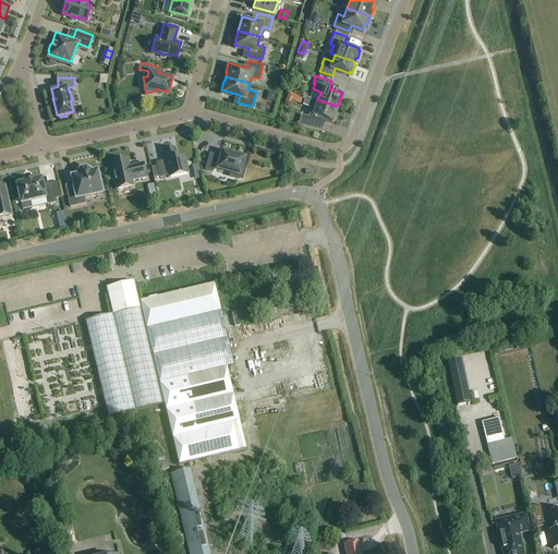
[(286,97),(292,100),(293,98),(296,99),(300,93),(289,88),(286,97)]
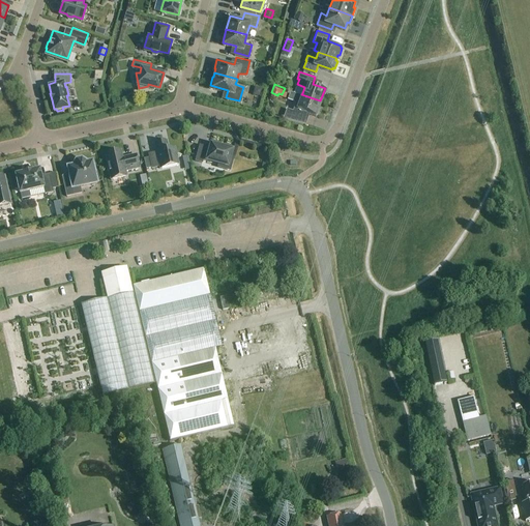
[(301,94),(302,93),(290,89),(288,95),(294,97),(296,101),(293,110),(286,107),(283,115),(302,121),(306,110),(316,114),(320,100),(301,94)]
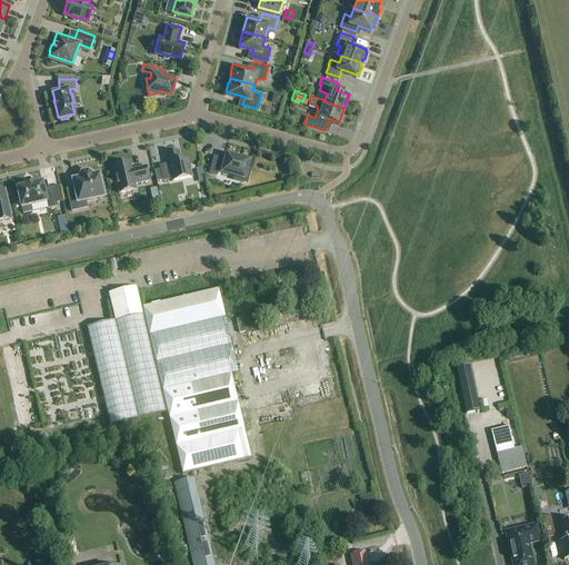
[(159,162),(162,177),(171,176),(172,178),(191,174),(188,156),(180,157),(178,148),(166,151),(168,160),(159,162)]
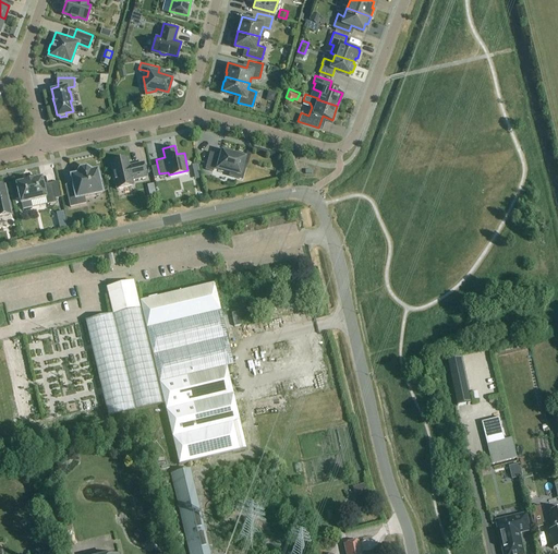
[(230,170),(230,172),(242,176),(245,164),(242,163),(244,155),(235,153),(237,152),(221,147),(219,153),(210,151),(206,166),(213,168),(214,165),(230,170)]
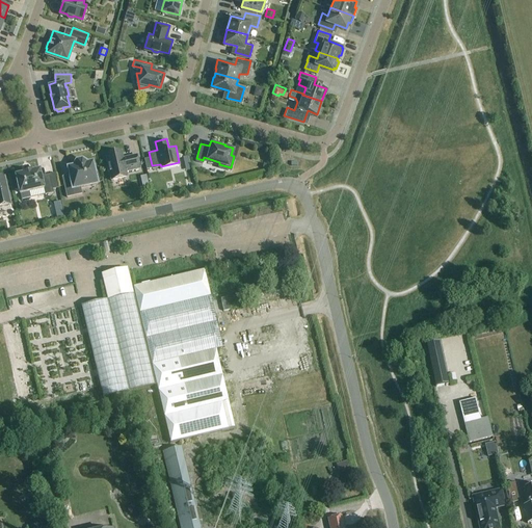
[(108,162),(106,164),(107,168),(109,169),(111,177),(127,174),(126,168),(139,165),(136,153),(123,156),(122,149),(106,153),(108,162)]
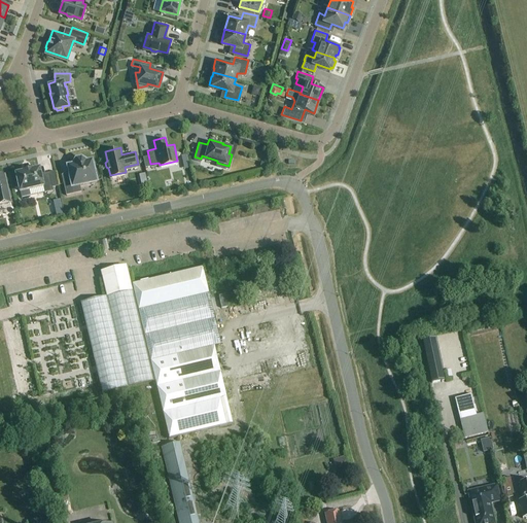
[(68,164),(68,168),(70,174),(63,176),(66,193),(80,189),(79,182),(96,179),(92,159),(85,161),(84,159),(81,157),(76,158),(74,162),(74,163),(68,164)]
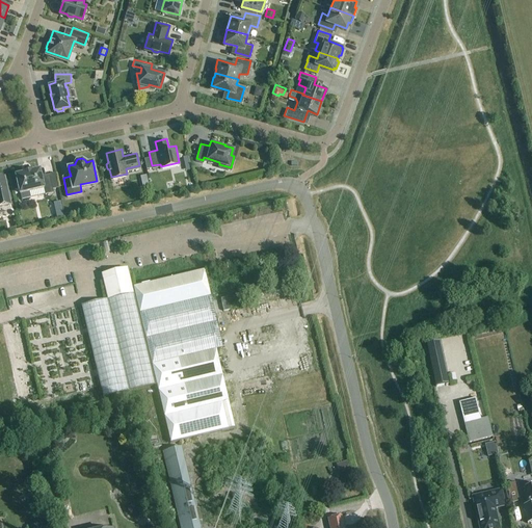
[(53,190),(50,174),(42,176),(40,167),(31,169),(24,170),(16,173),(20,191),(21,198),(30,195),(45,191),(53,190)]
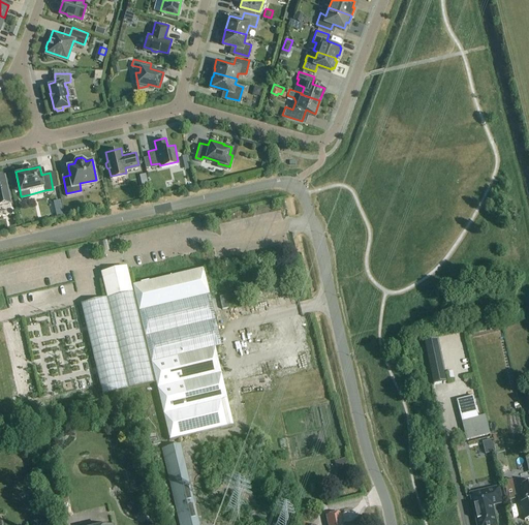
[(0,203),(10,201),(9,196),(11,195),(9,189),(7,189),(4,175),(0,175),(0,203)]
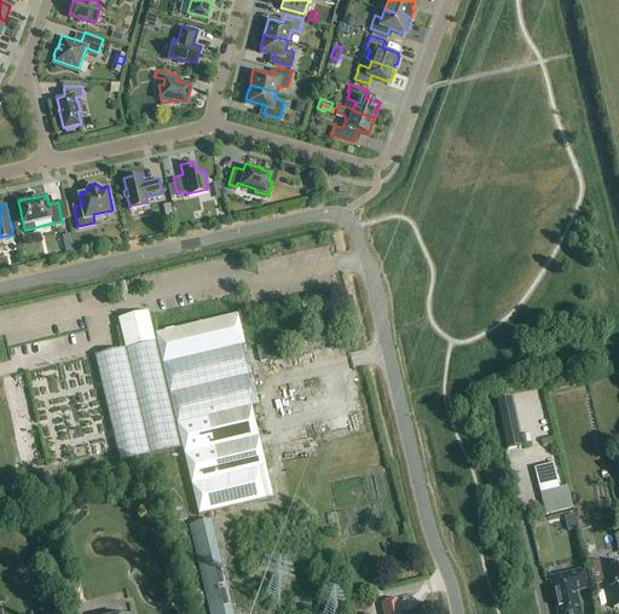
[(259,401),(238,311),(154,330),(150,316),(119,323),(125,346),(94,353),(120,458),(183,444),(198,511),(266,496),(273,493),(266,464),(252,404),(259,401)]
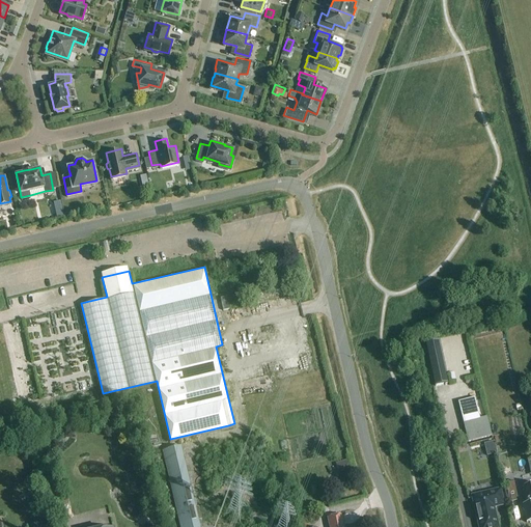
[(226,294),(220,295),(223,307),(229,306),(226,294)]
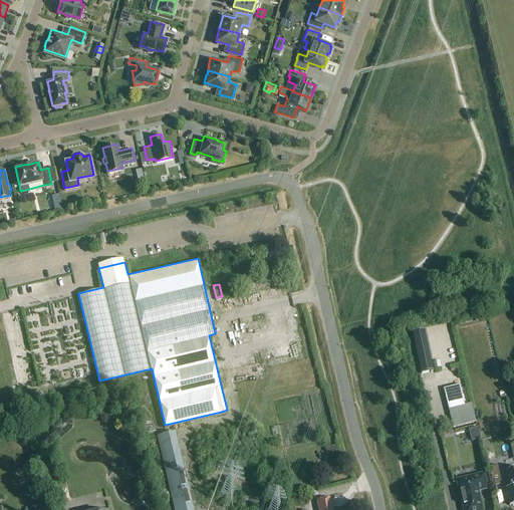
[(28,315),(49,309),(46,299),(25,305),(28,315)]
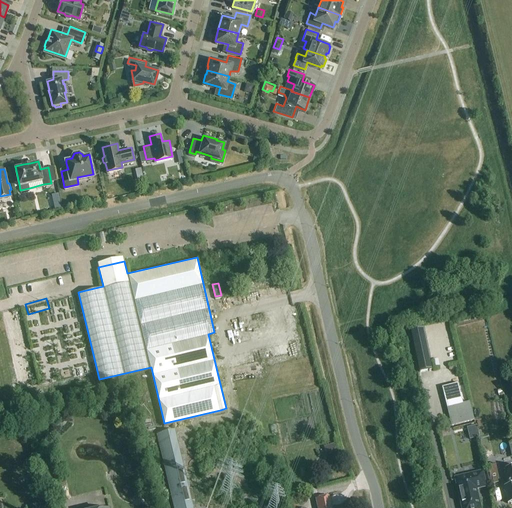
[(419,369),(431,367),(422,326),(410,328),(419,369)]
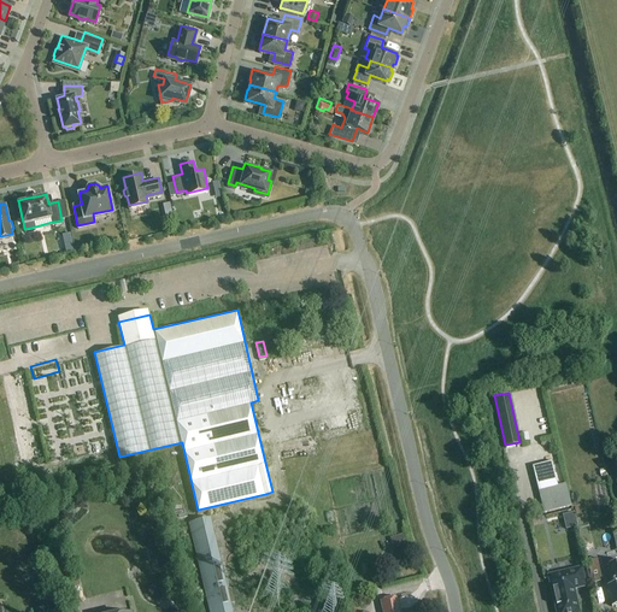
[(566,483),(539,489),(544,510),(571,502),(566,483)]
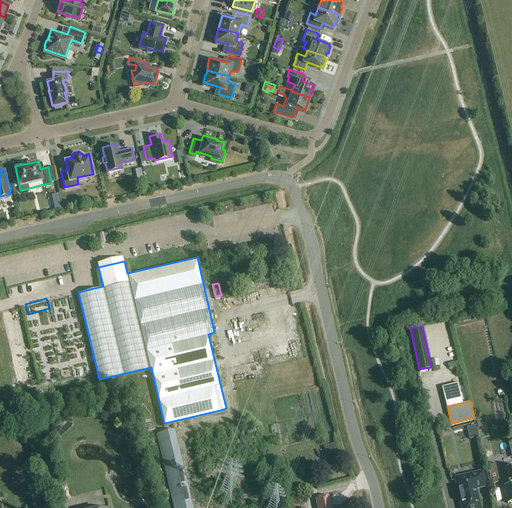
[(478,420),(469,422),(470,433),(480,431),(478,420)]
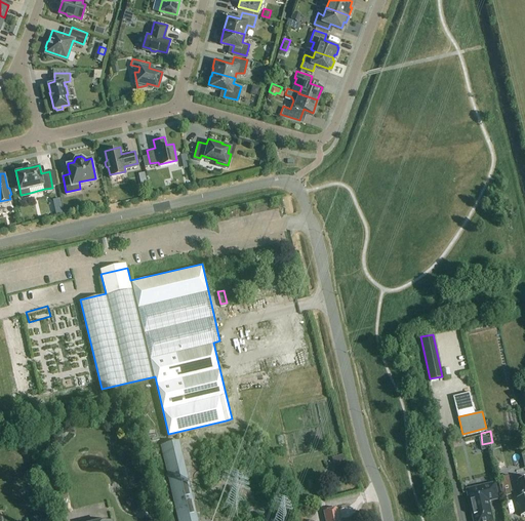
[(201,520),(196,497),(193,498),(178,438),(160,442),(162,450),(178,520),(201,520)]
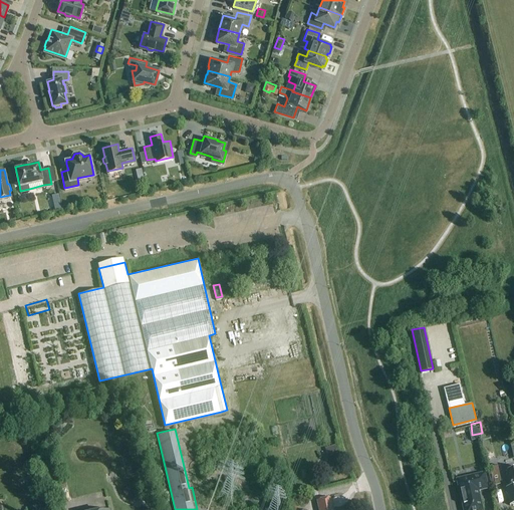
[(338,453),(334,443),(326,446),(329,456),(338,453)]
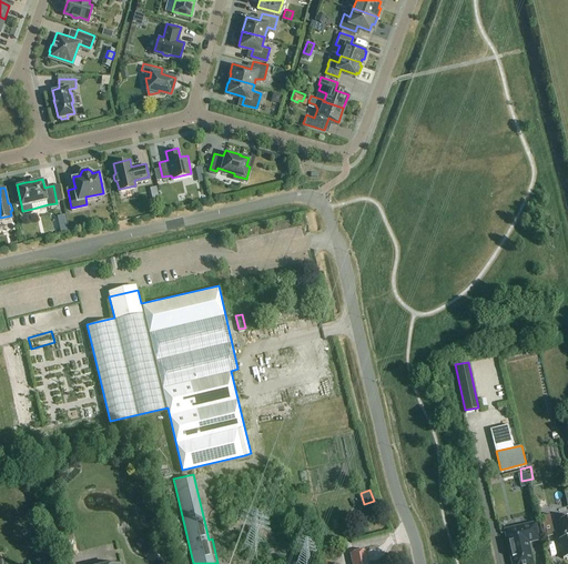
[(549,511),(540,513),(545,534),(555,532),(549,511)]
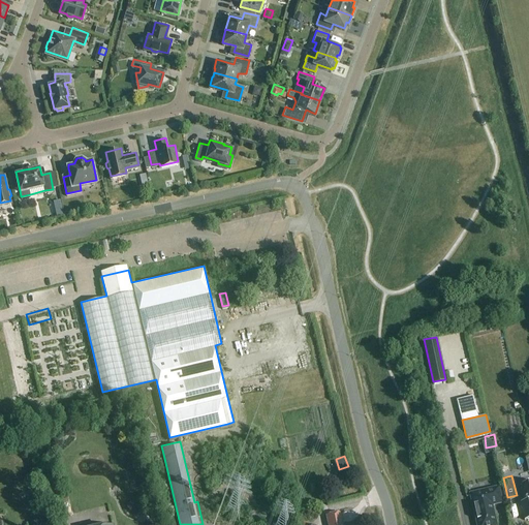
[(498,485),(470,491),(473,506),(474,506),(477,524),(490,524),(496,524),(491,501),(501,499),(498,485)]
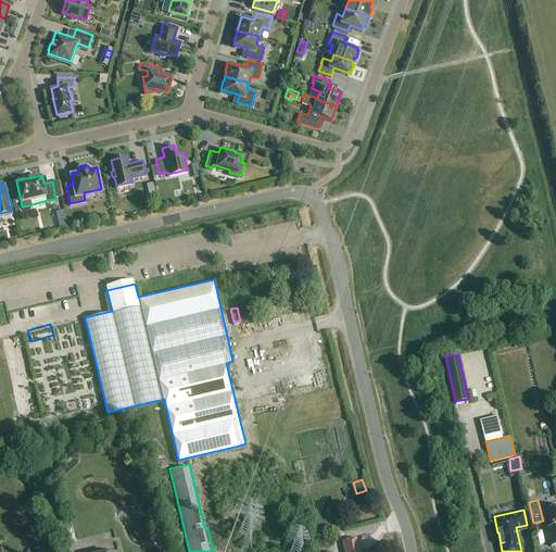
[(342,539),(344,551),(361,551),(357,536),(342,539)]
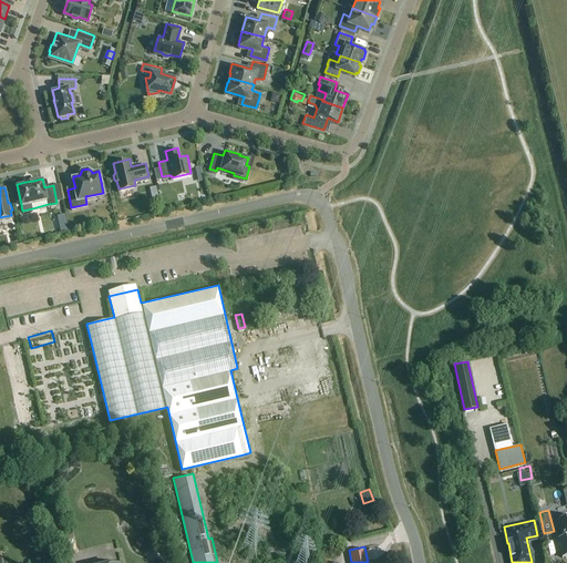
[(299,553),(298,562),(309,562),(310,555),(299,553)]
